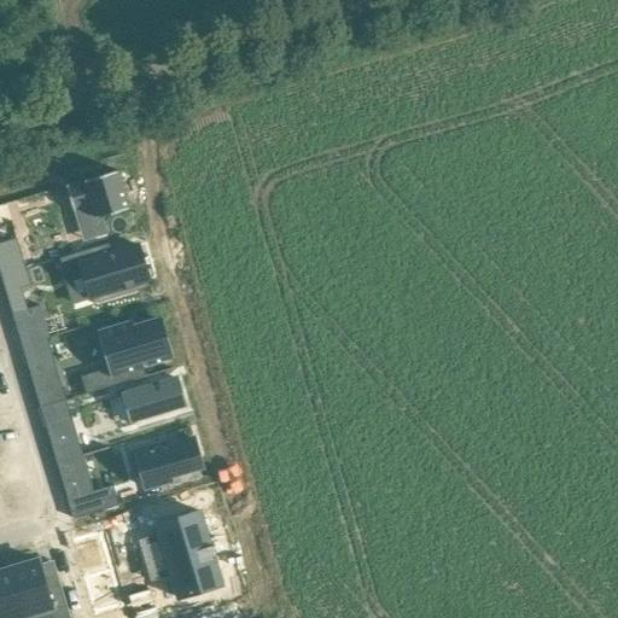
[(129,208),(117,170),(66,186),(74,211),(75,210),(80,222),(129,208)]
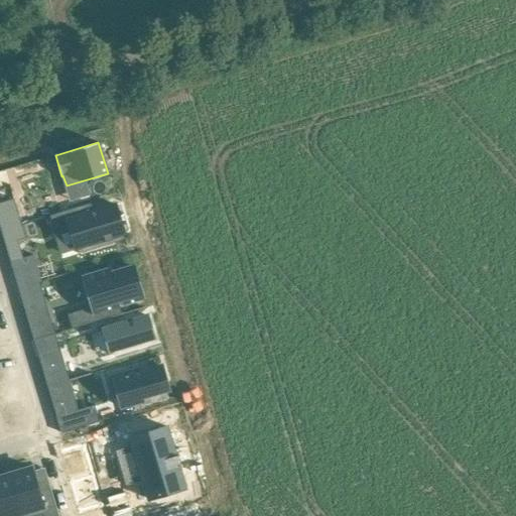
[(31,166),(12,170),(22,218),(42,214),(31,166)]
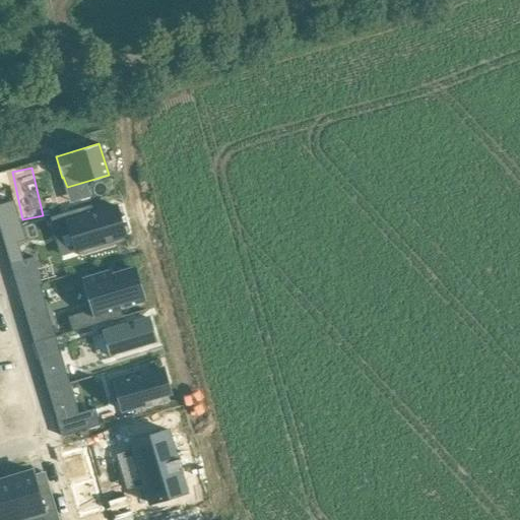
[(14,199),(0,203),(0,229),(1,232),(22,224),(14,199)]
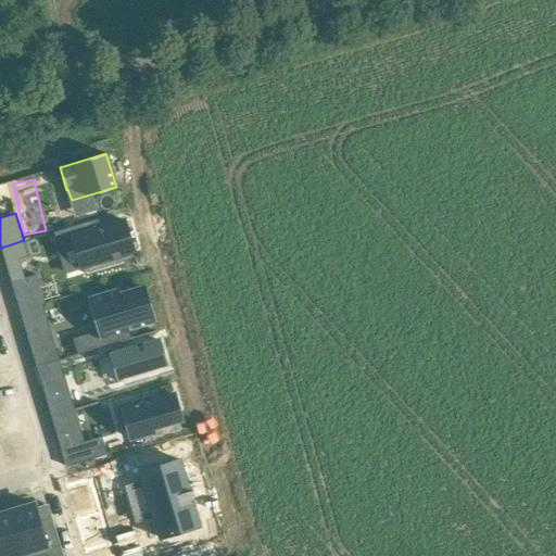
[(98,218),(54,232),(59,247),(58,248),(60,253),(77,248),(85,273),(135,257),(133,252),(135,252),(134,250),(133,250),(124,222),(125,222),(125,219),(100,227),(98,218)]
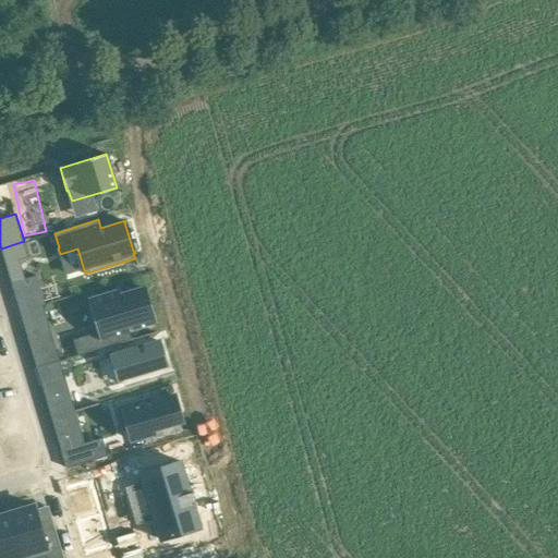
[(0,251),(11,276),(39,265),(29,240),(0,251)]
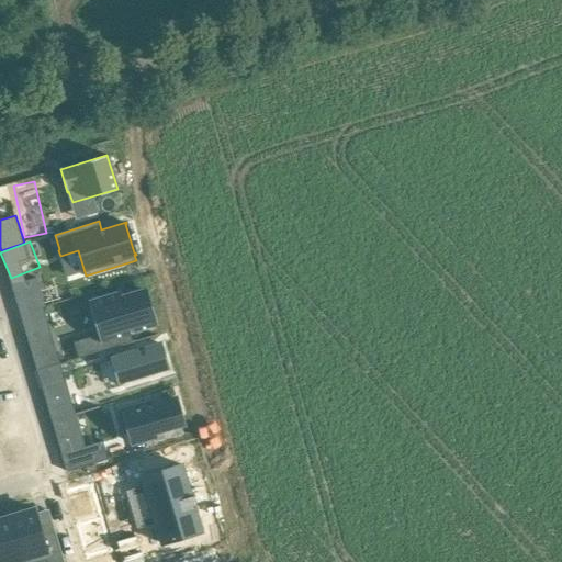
[(131,333),(156,325),(146,290),(120,298),(119,293),(91,301),(105,348),(133,340),(131,333)]
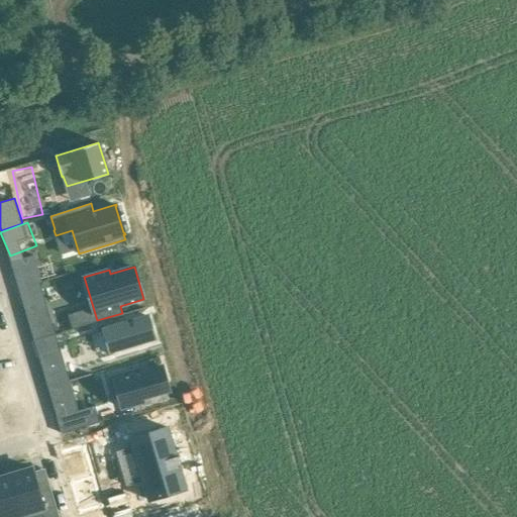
[(42,308),(26,313),(34,340),(56,334),(50,320),(45,321),(42,308)]
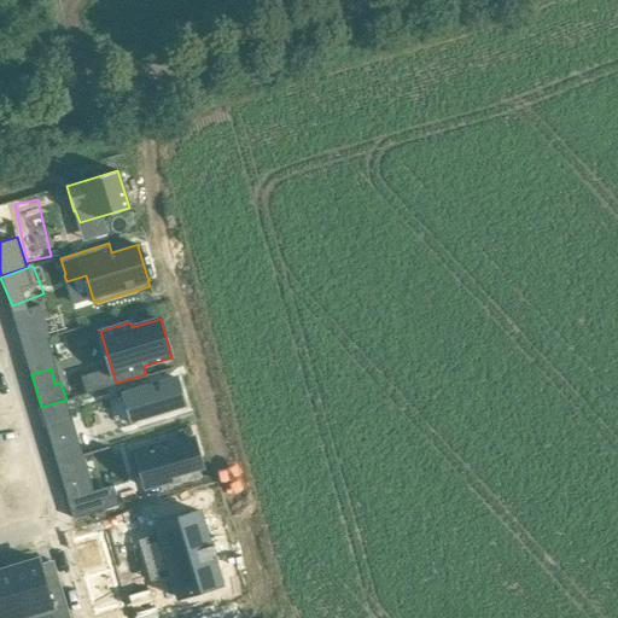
[(176,377),(118,394),(127,423),(185,406),(176,377)]
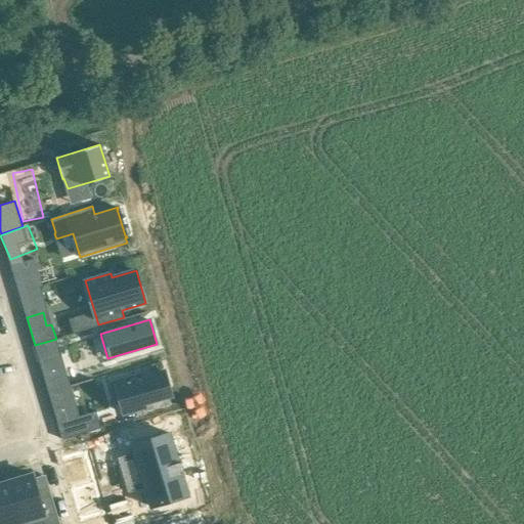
[(60,355),(39,361),(48,392),(70,386),(60,355)]
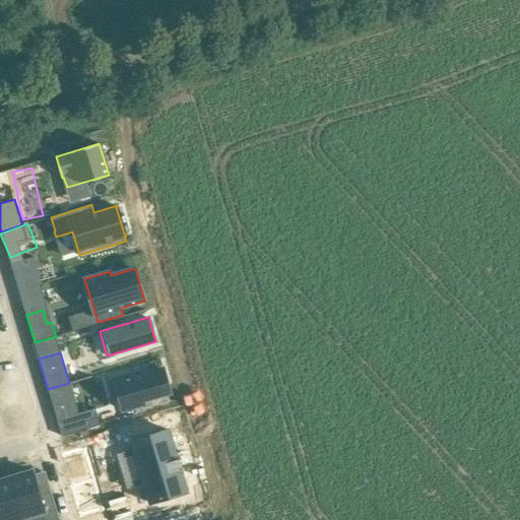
[(142,369),(108,379),(114,402),(120,400),(122,410),(140,405),(142,409),(170,401),(168,394),(171,393),(164,368),(143,374),(142,369)]
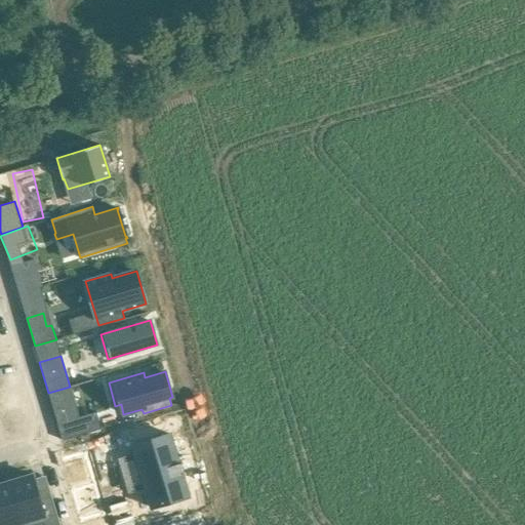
[(70,387),(48,393),(57,425),(79,417),(70,387)]
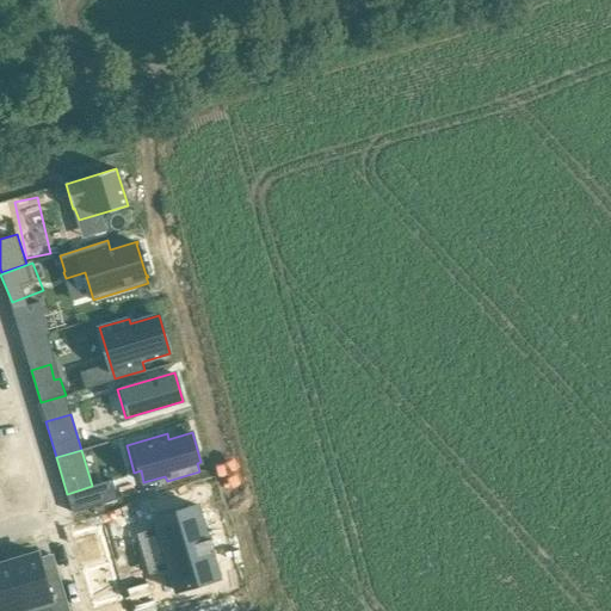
[(158,528),(139,534),(149,574),(170,568),(177,591),(220,578),(213,553),(216,551),(215,550),(211,551),(209,541),(213,539),(211,538),(208,539),(198,505),(154,518),(158,528)]
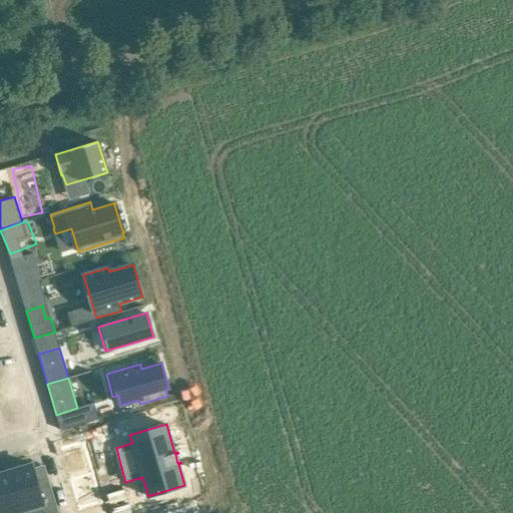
[(32,464),(9,471),(21,512),(35,512),(43,511),(43,512),(58,512),(59,512),(50,486),(39,489),(32,464)]
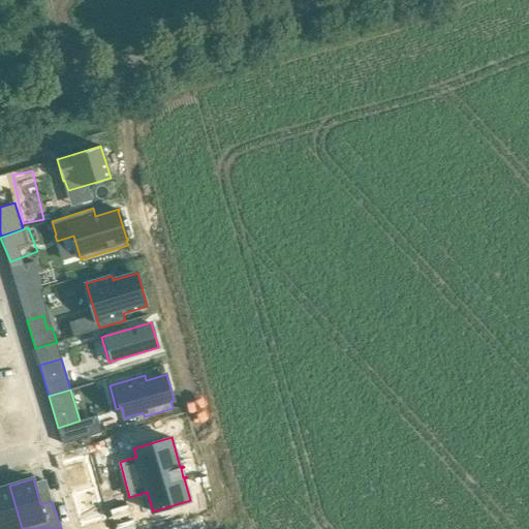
[(0,528),(22,528),(9,486),(0,488),(0,528)]
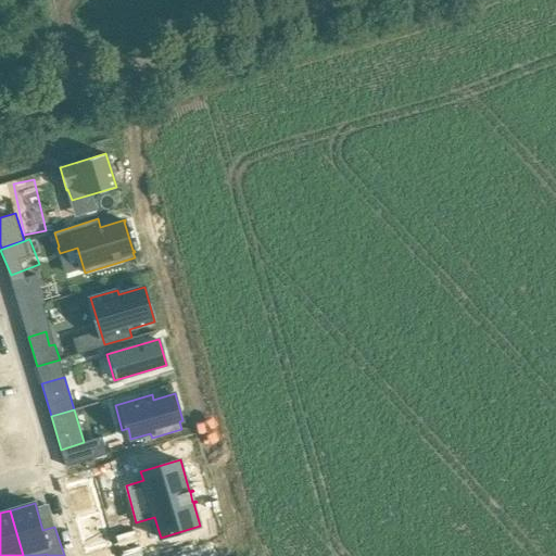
[(100,510),(75,518),(85,551),(110,543),(100,510)]
